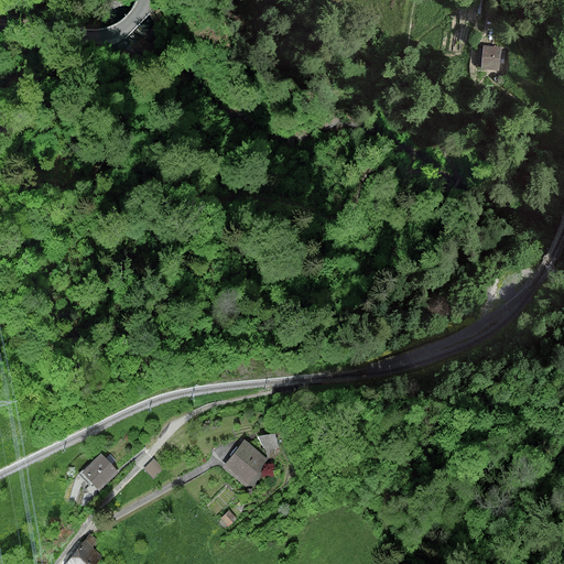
[(500,47),(485,46),(483,68),(498,69),(500,47)]
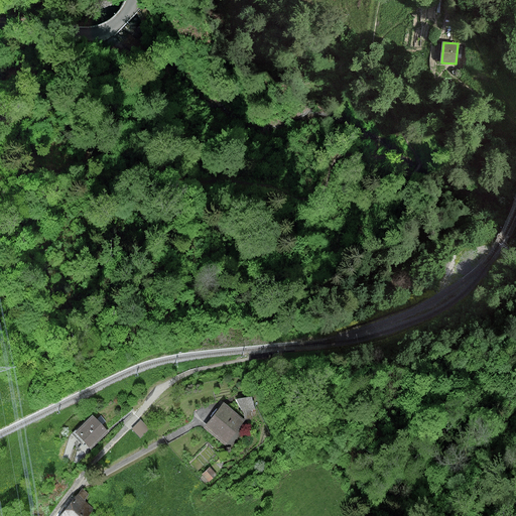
[(243,419),(225,404),(207,425),(226,441),(243,419)]
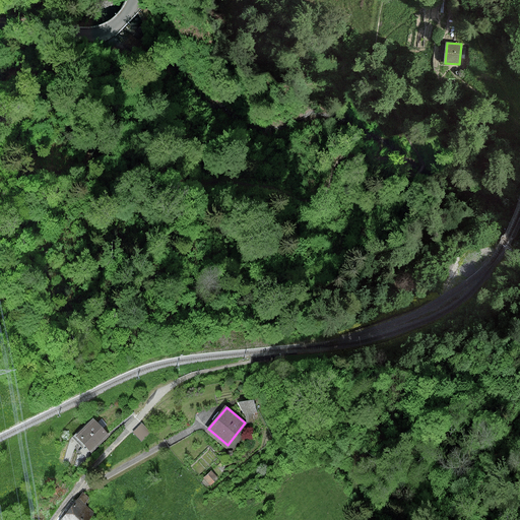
[(108,435),(93,420),(77,436),(90,450),(108,435)]
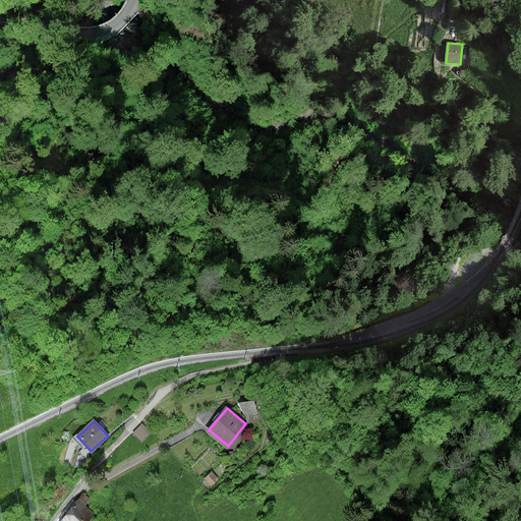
[(218,479),(212,473),(206,478),(212,485),(218,479)]
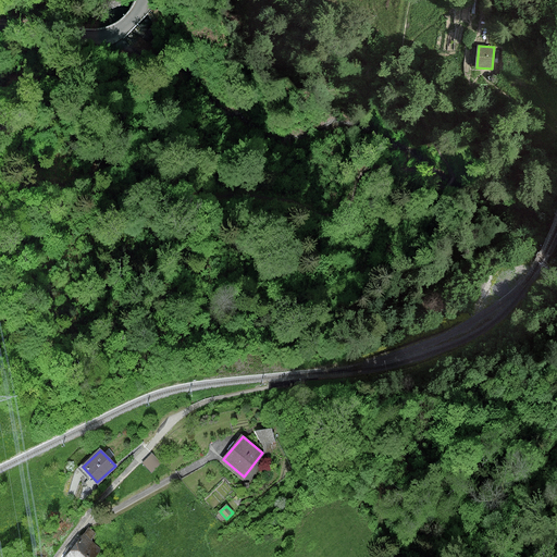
[(95,533),(89,529),(65,556),(94,556),(100,549),(89,541),(95,533)]
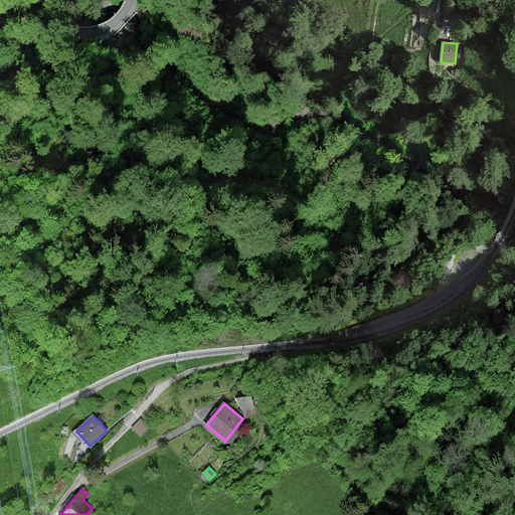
All buildings are outlined.
